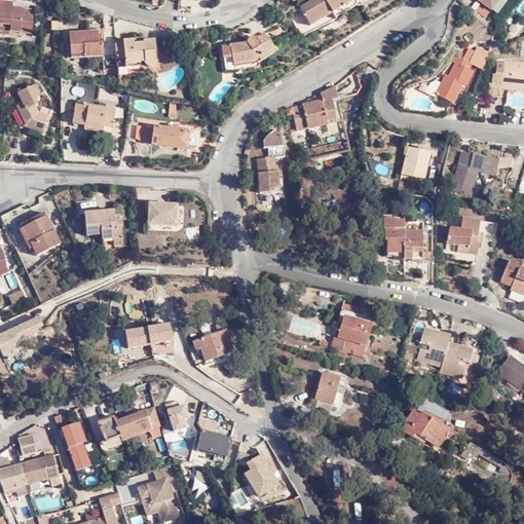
[(15,2),(0,0),(0,35),(14,37),(15,33),(33,34),(35,9),(15,7),(15,2)]
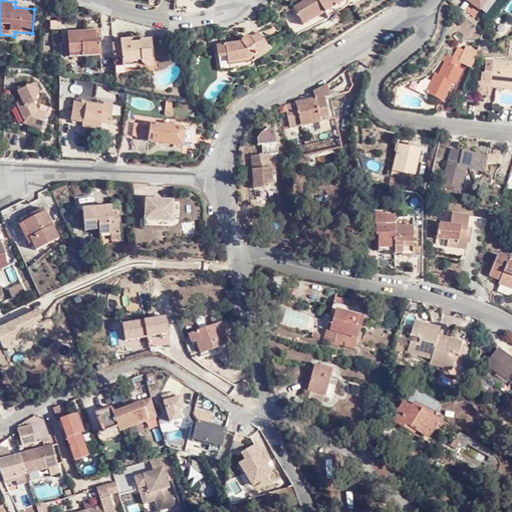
[(304,0),(294,7),(304,24),(314,18),(312,16),(325,8),(328,15),(346,3),(347,0),(304,0)]
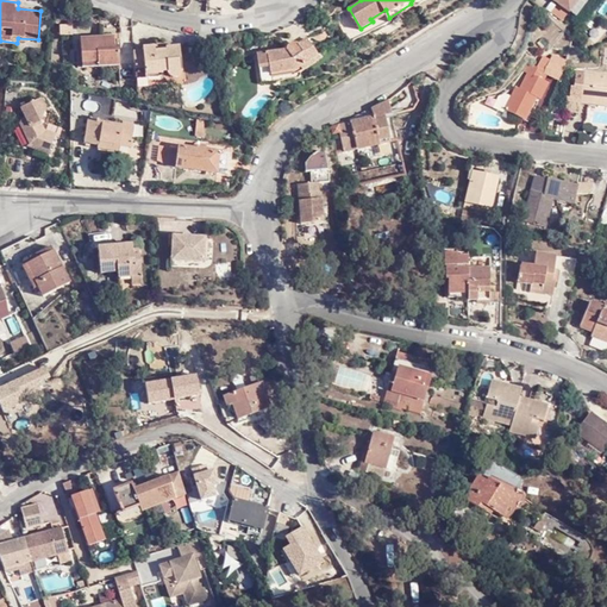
[(556,4),(569,12),(577,0),(551,0),(556,4)]
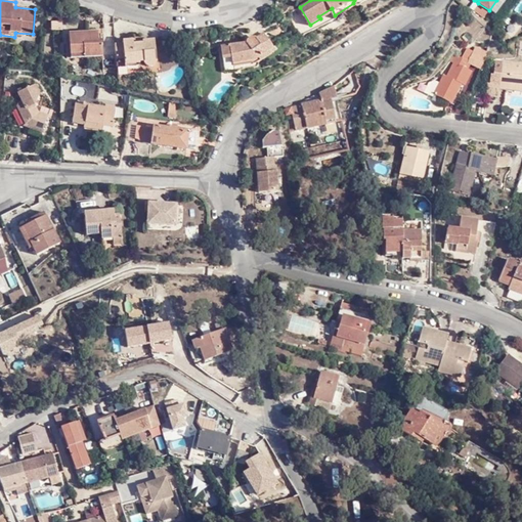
[(484,16),(489,10),(478,3),(474,9),(484,16)]
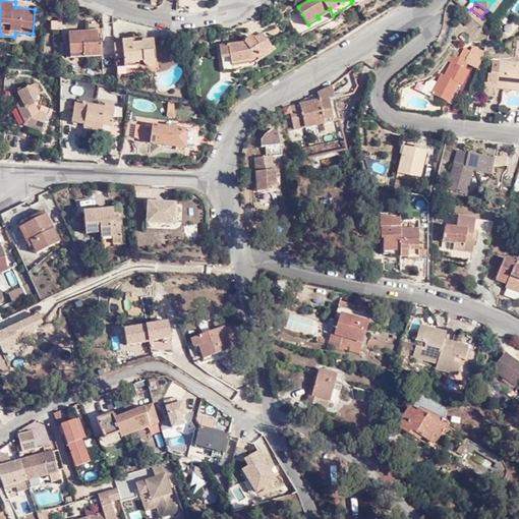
[(68,34),(70,59),(104,57),(103,42),(99,42),(98,32),(68,34)]
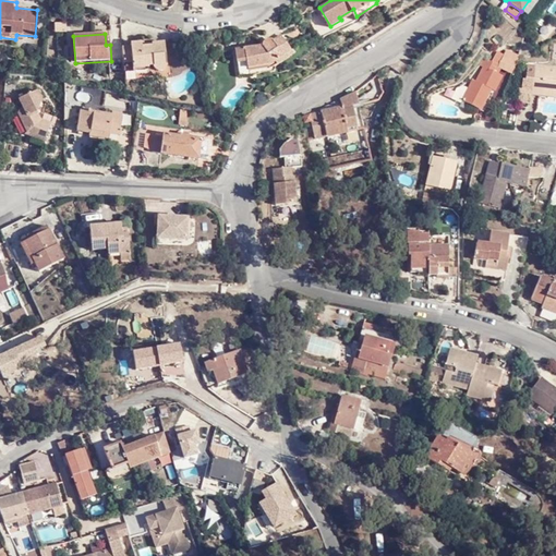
[(262,40),(262,45),(236,48),(237,60),(245,59),(246,68),(269,64),(269,60),(288,52),(281,36),(274,40),(273,37),(262,40)]
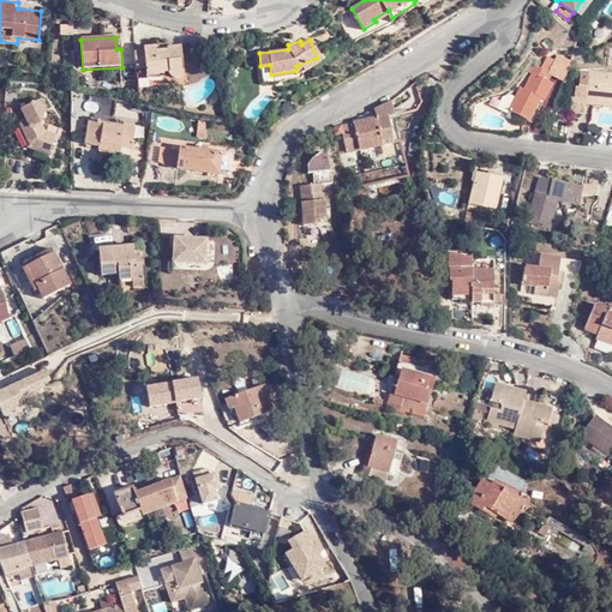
[(135,52),(135,59),(145,59),(145,69),(147,77),(166,76),(166,73),(169,73),(169,75),(171,76),(171,77),(172,78),(173,79),(174,79),(177,81),(178,81),(179,81),(180,79),(181,79),(183,78),(184,77),(185,76),(185,75),(185,72),(183,48),(168,49),(168,52),(156,53),(155,48),(144,49),(144,52),(135,52)]
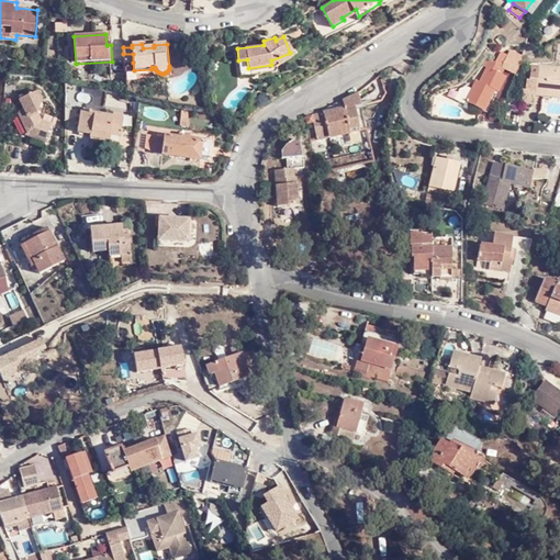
[(510,53),(511,53),(506,65),(508,66),(507,68),(519,73),(524,54),(511,49),(510,53)]
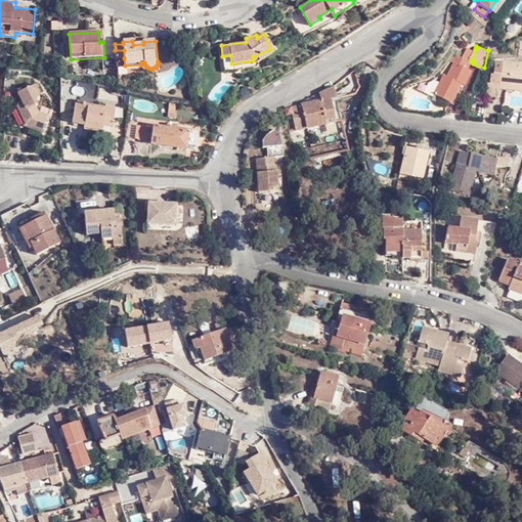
[(446,77),(439,96),(454,102),(463,83),(468,85),(474,71),(470,70),(473,63),(474,61),(472,60),(476,49),(475,49),(468,47),(464,57),(455,53),(451,61),(455,63),(449,78),(446,77)]
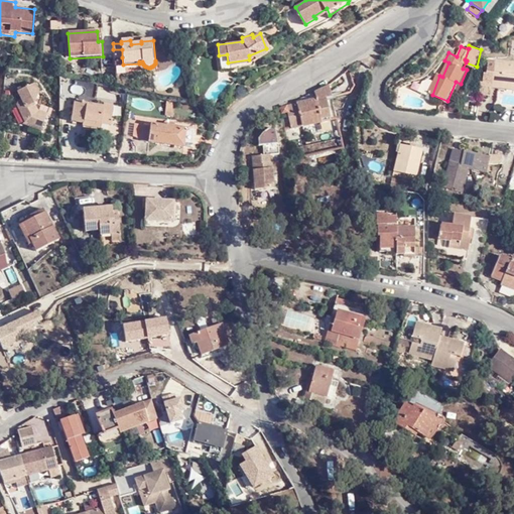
[(122,49),(113,49),(114,57),(122,57),(122,49)]
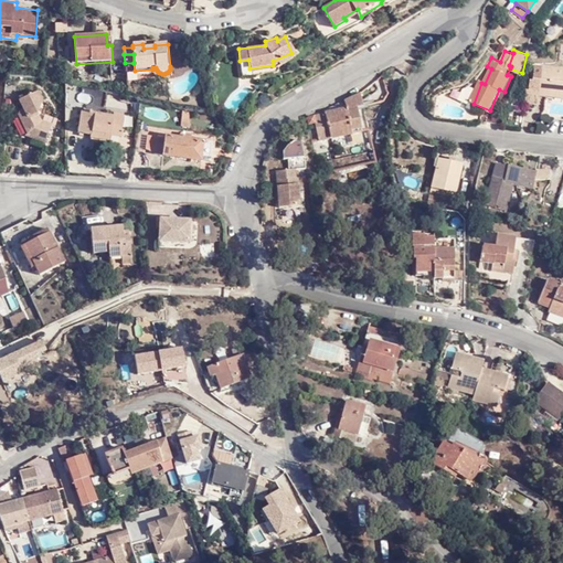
[(539,86),(542,62),(537,61),(535,75),(532,74),(531,85),(539,86)]
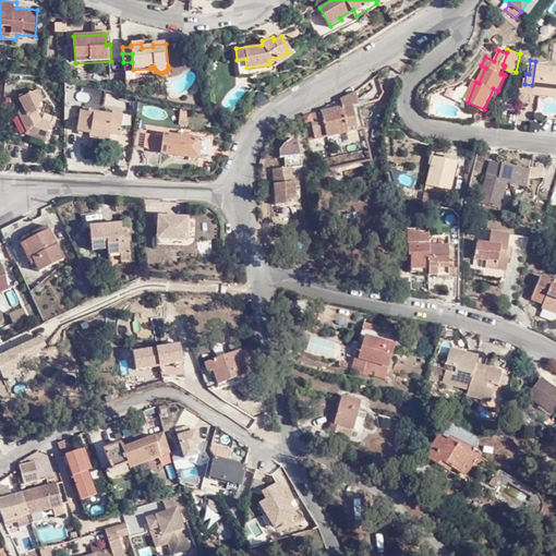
[(532,85),(532,86),(534,86),(555,89),(555,63),(535,61),(532,85)]
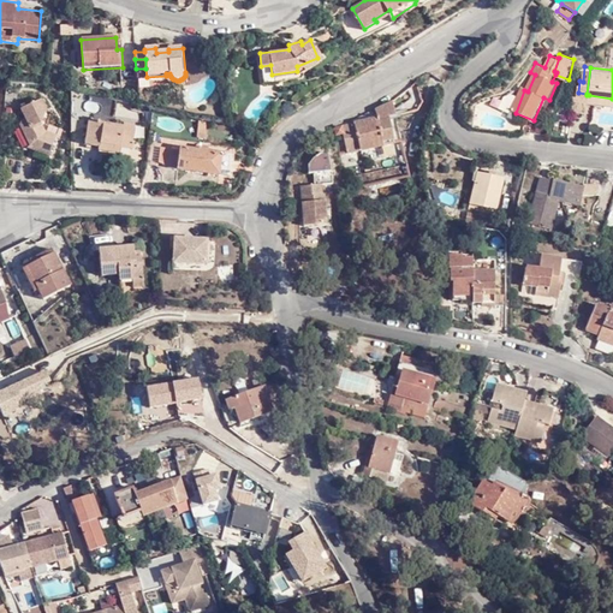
[(587,95),(587,94),(578,93),(575,91),(573,107),(587,109),(589,95),(587,95)]
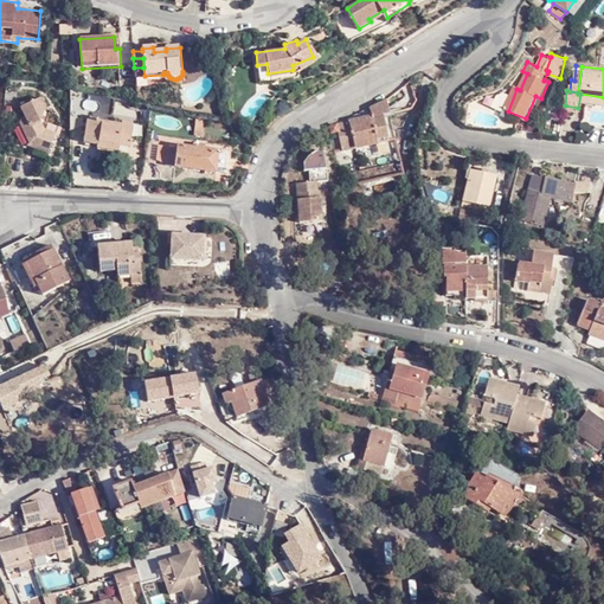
[(359,113),(340,120),(348,152),(403,137),(392,95),(359,113)]
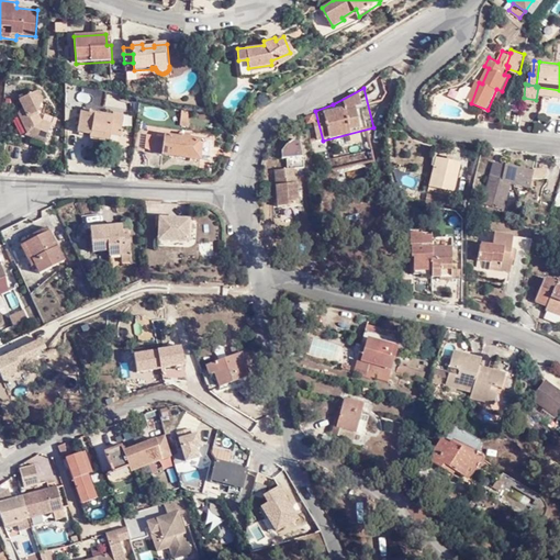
[(35,89),(17,98),(22,108),(18,110),(17,112),(25,131),(23,133),(43,140),(49,122),(38,119),(34,111),(38,100),(41,99),(35,89)]
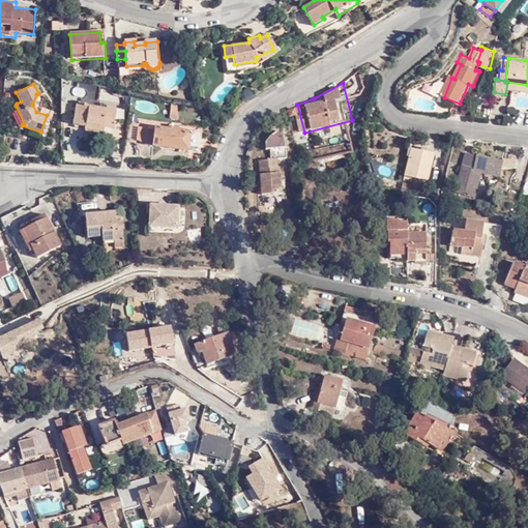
[(516,105),(527,104),(527,92),(516,92),(516,105)]
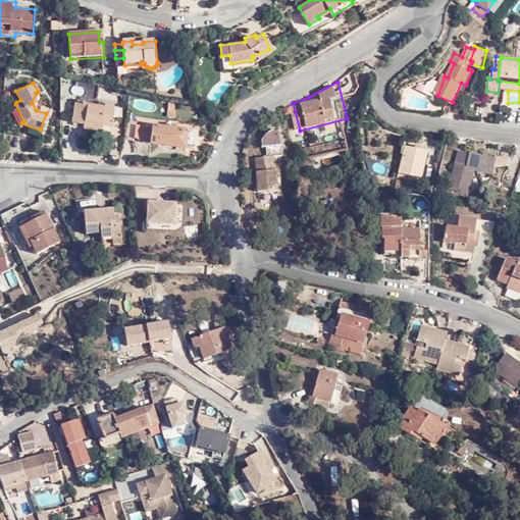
[(173,102),(160,100),(158,113),(171,115),(173,102)]
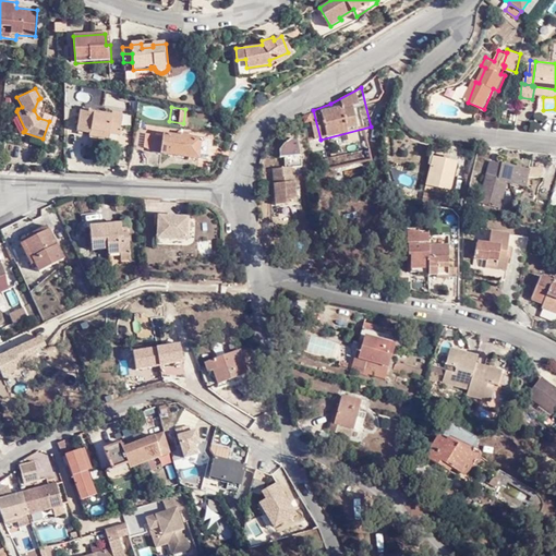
[(111,132),(119,134),(123,113),(113,111),(113,115),(82,108),(79,129),(92,132),(93,130),(111,132)]
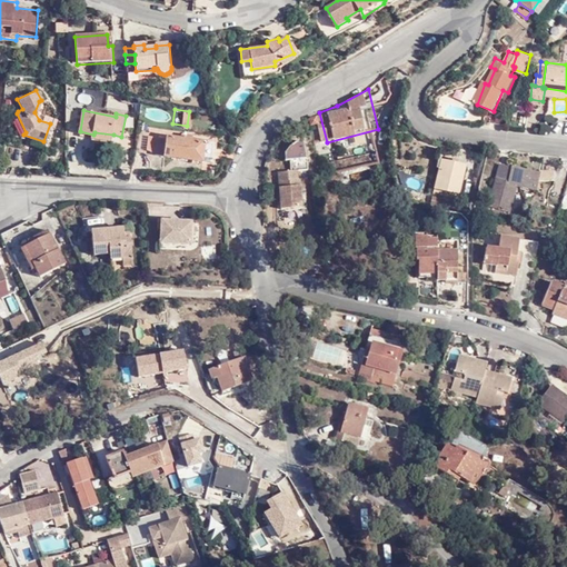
[(113,135),(95,132),(93,135),(92,138),(112,142),(113,135)]
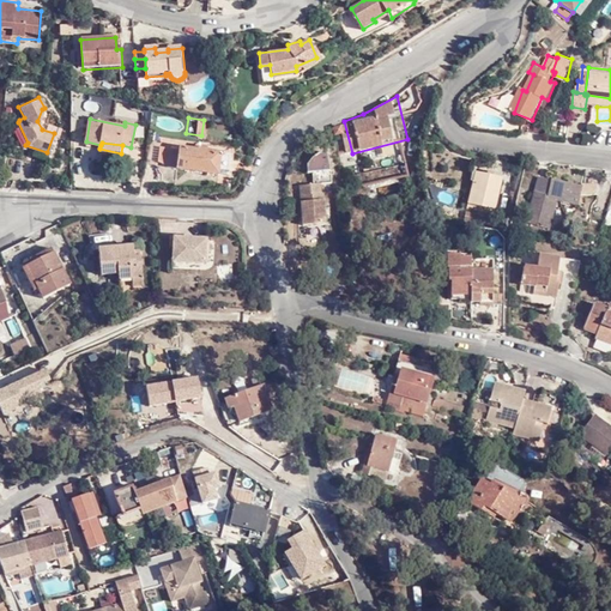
[(221,175),(224,153),(185,145),(183,149),(173,146),(147,143),(145,157),(156,158),(169,165),(221,175)]
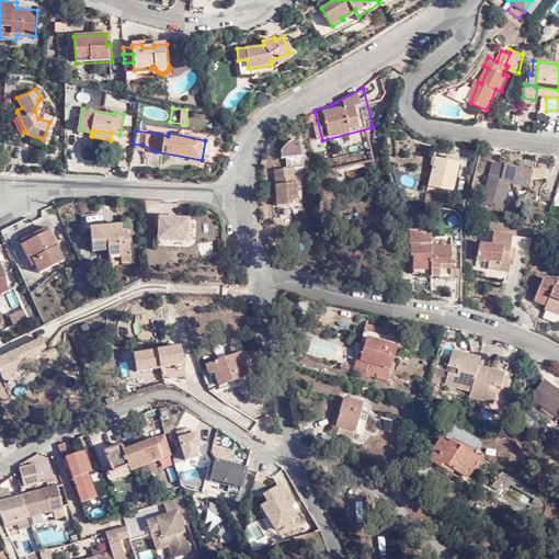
[(298,135),(300,156),(307,155),(305,135),(298,135)]
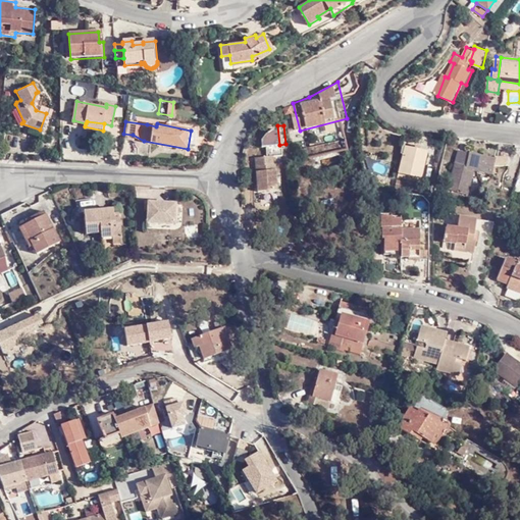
[(261,153),(278,153),(278,130),(261,130),(261,153)]
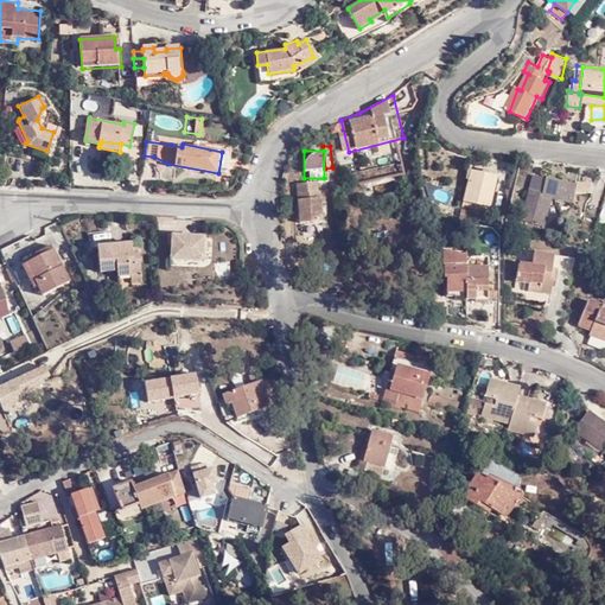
[(233,154),(222,152),(218,173),(228,176),(233,154)]
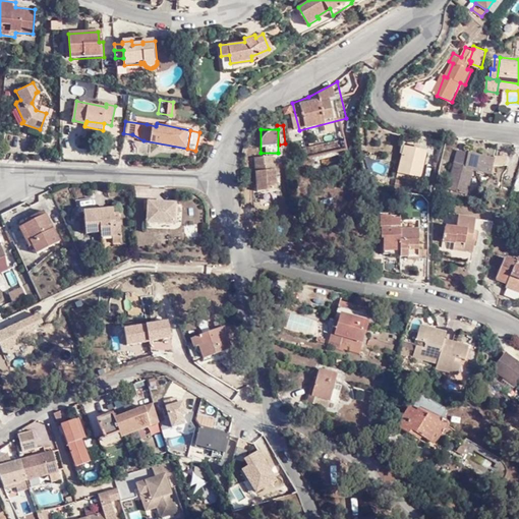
[(412,147),(405,177),(425,182),(431,152),(412,147)]
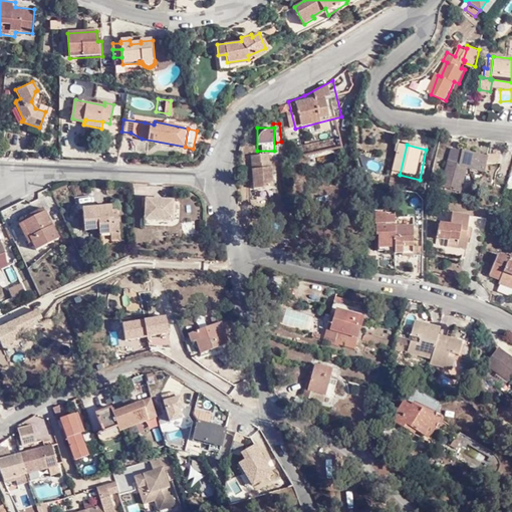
[(460,147),(456,158),(466,162),(470,150),(460,147)]
